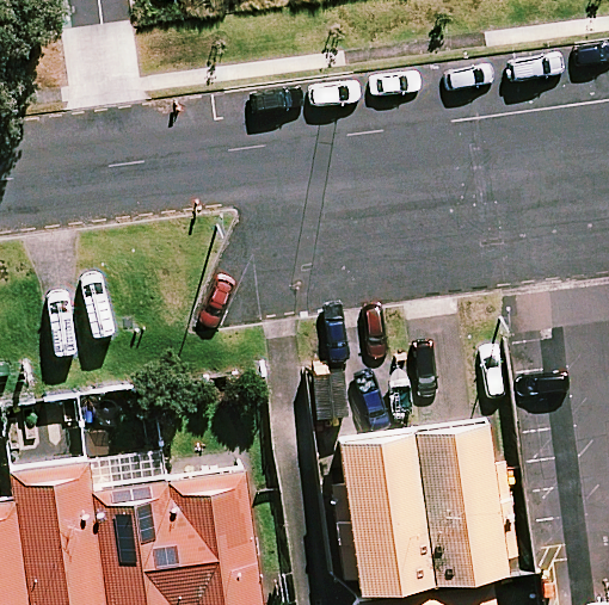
[(490,584),(509,581),(487,425),(414,434),(435,591),(490,584)]
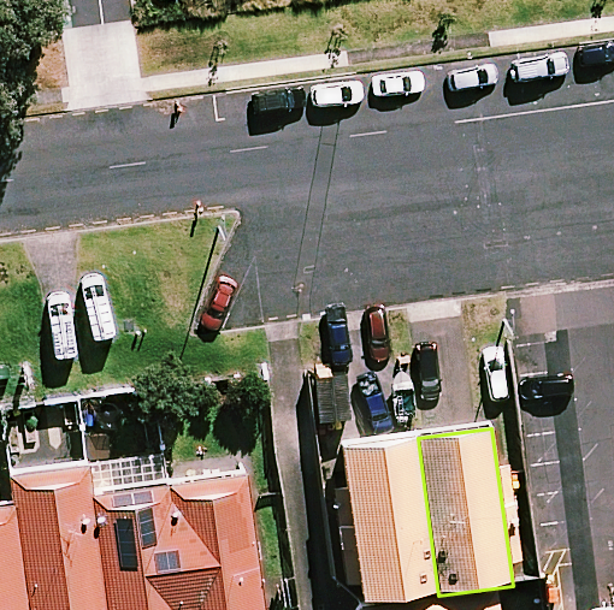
[(365,605),(438,596),(418,438),(343,448),(365,605)]
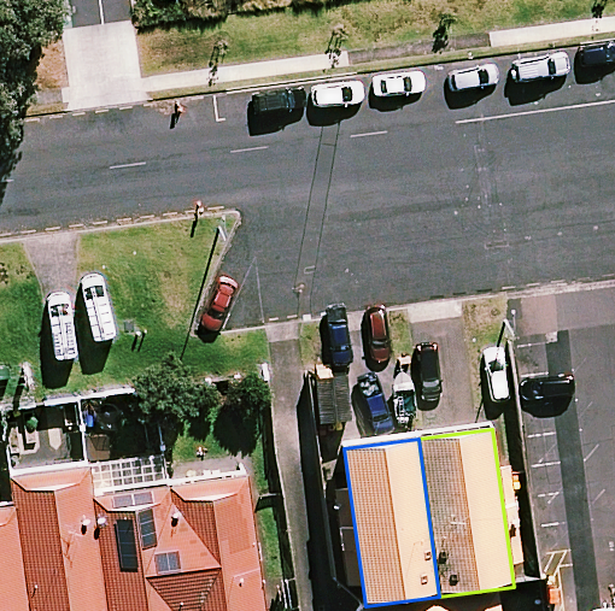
[(88,464),(11,475),(15,503),(28,610),(100,610),(107,610),(92,493),(88,464)]
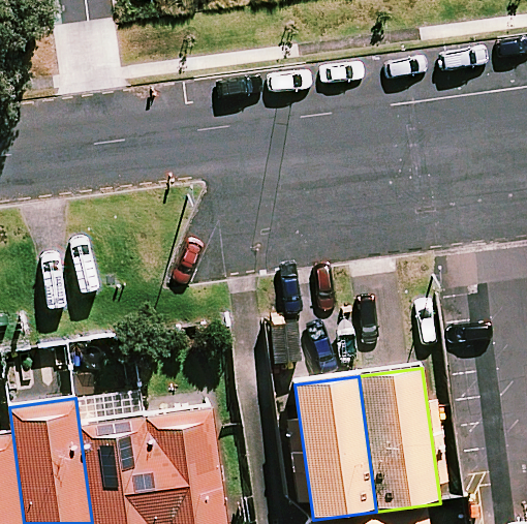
[(227,523),(211,405),(145,413),(159,523),(227,523)]
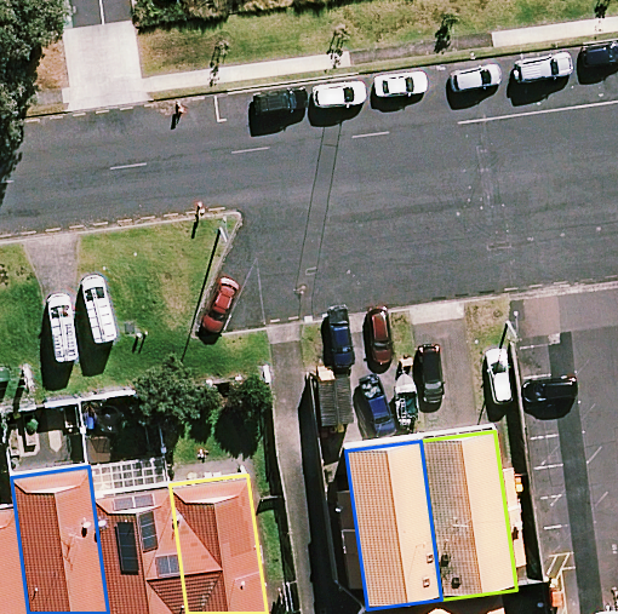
[(187,613),(170,485),(92,495),(108,613),(187,613)]
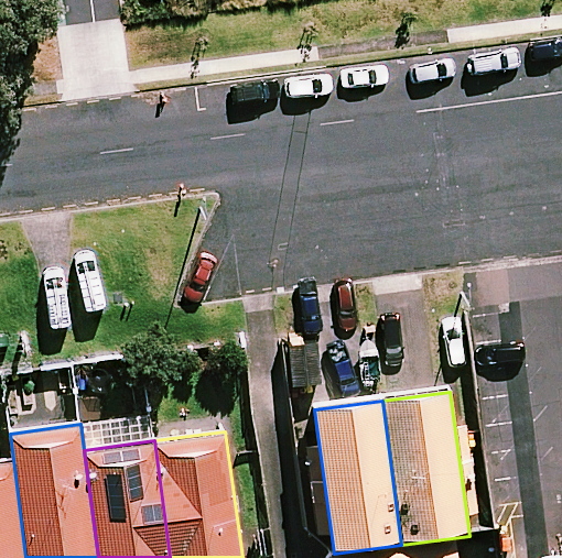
[(25,557),(13,459),(0,460),(0,557),(25,557)]
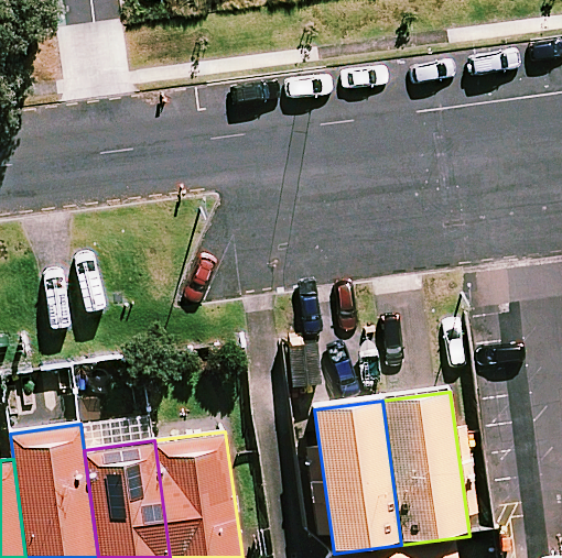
[(454,557),(452,538),(401,545),(334,554),(330,555),(330,557),(454,557)]
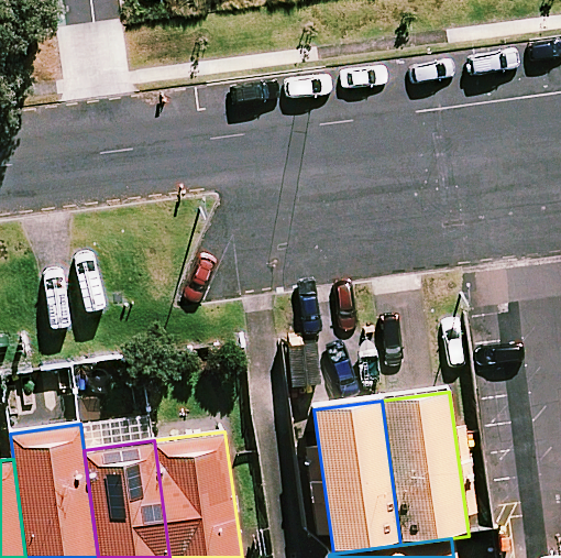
[(560,557),(560,540),(535,545),(536,557),(560,557)]
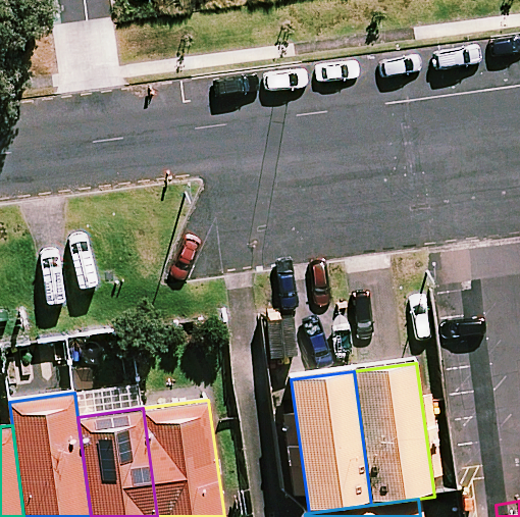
All buildings are outlined.
